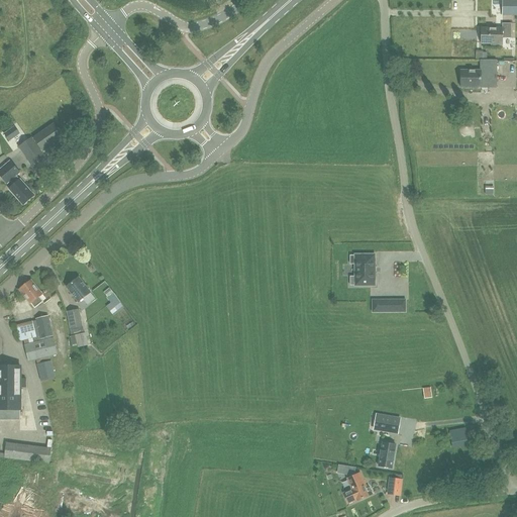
[(502,0),(503,16),(514,16),(513,0),(502,0)]
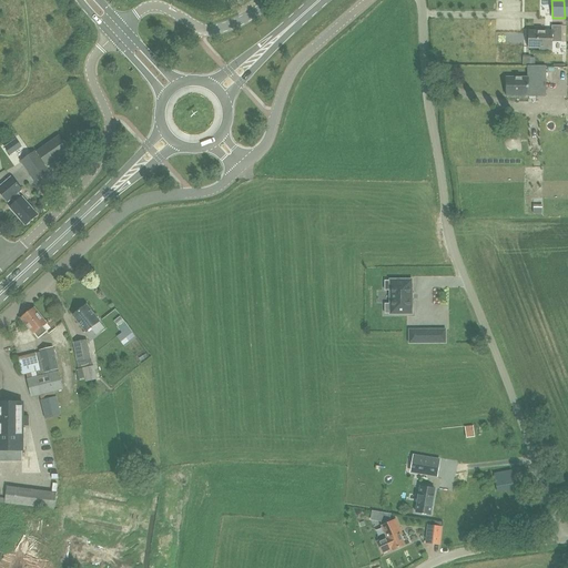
[(551,32),(529,32),(529,34),(528,34),(527,36),(526,43),(528,46),(529,46),(529,48),(544,49),(544,50),(553,50),(553,42),(561,42),(563,27),(553,27),(551,32)]
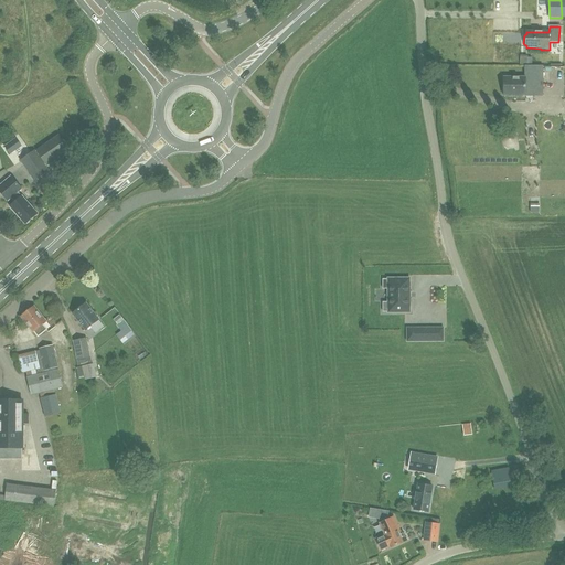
[(503,77),(503,96),(525,96),(525,88),(534,88),(534,82),(542,82),(543,65),(525,65),(525,77),(503,77)]
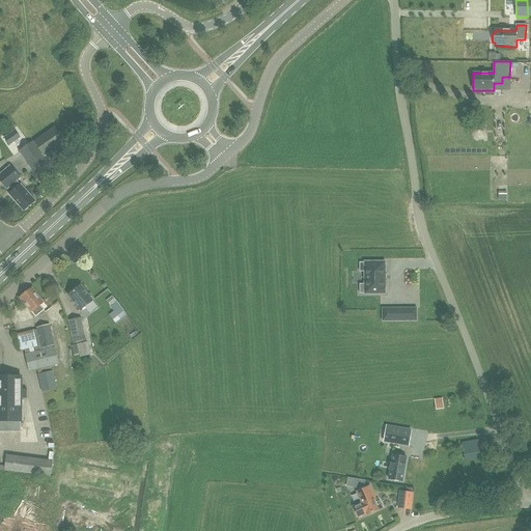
[(33,143),(21,151),(30,166),(65,142),(55,129),(33,143)]
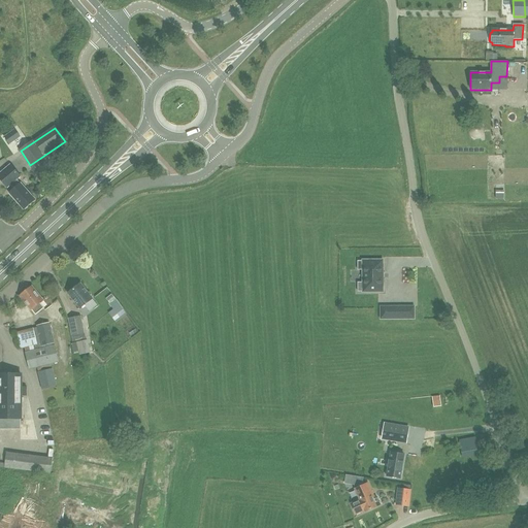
[(14,130),(5,137),(9,143),(20,137),(14,130)]
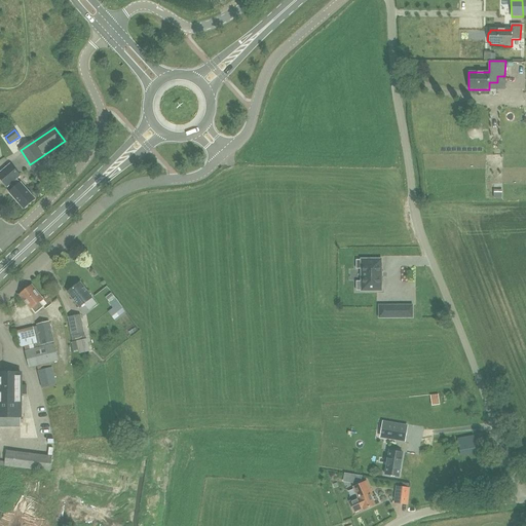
[(35,199),(17,179),(21,176),(10,164),(0,174),(0,178),(8,187),(12,183),(16,188),(10,193),(25,209),(35,199)]
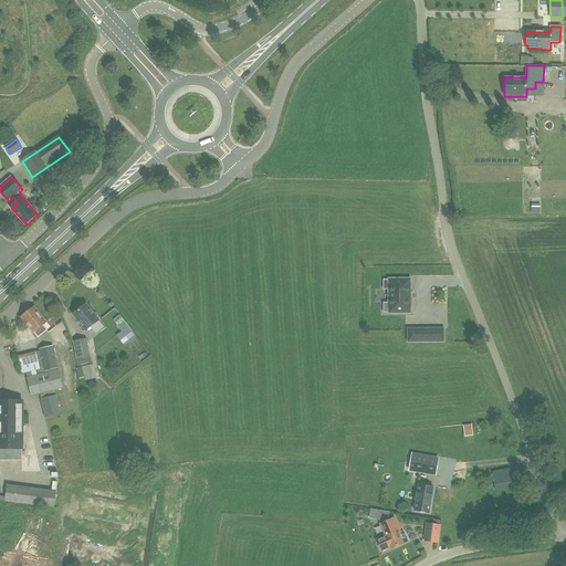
[(389,313),(410,313),(410,279),(389,280),(384,280),(384,290),(389,290),(389,303),(384,303),(384,313),(389,313)]
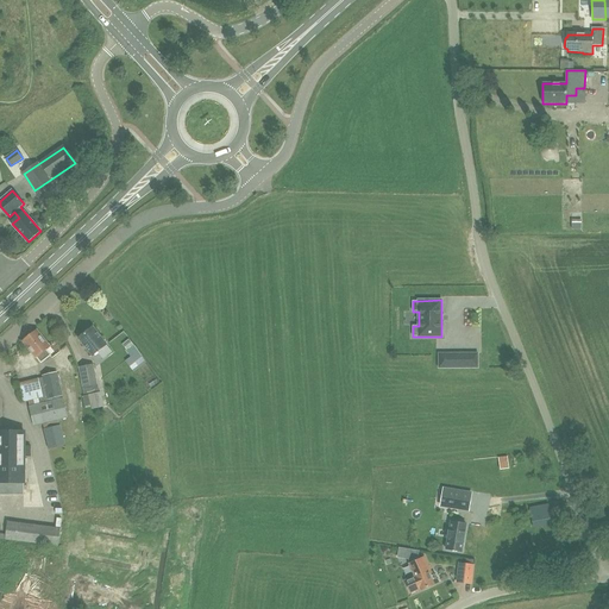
[(93,327),(79,338),(93,356),(98,352),(104,359),(113,352),(107,345),(93,327)]
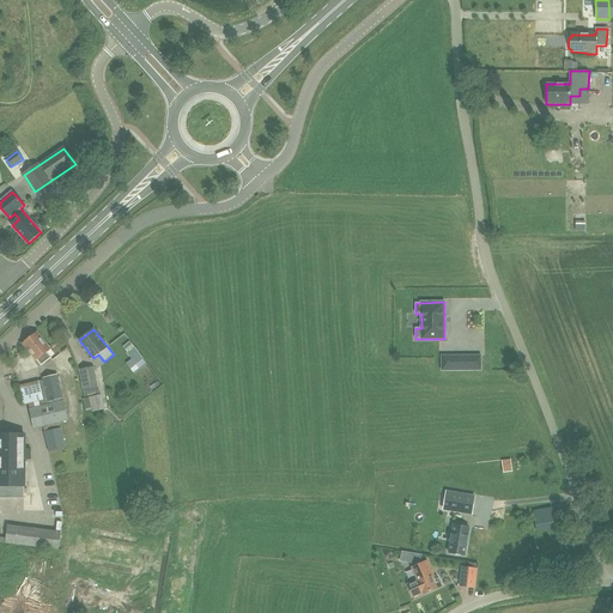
[(23,344),(36,359),(40,358),(44,364),(52,358),(47,352),(50,350),(37,333),(23,344)]
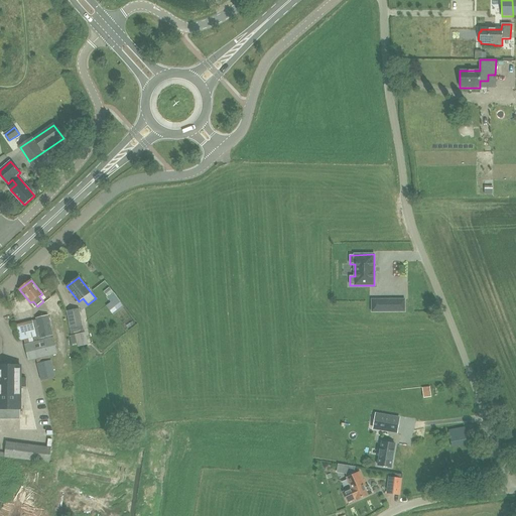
[(110,287),(104,292),(107,296),(107,297),(111,302),(114,307),(121,302),(110,287)]
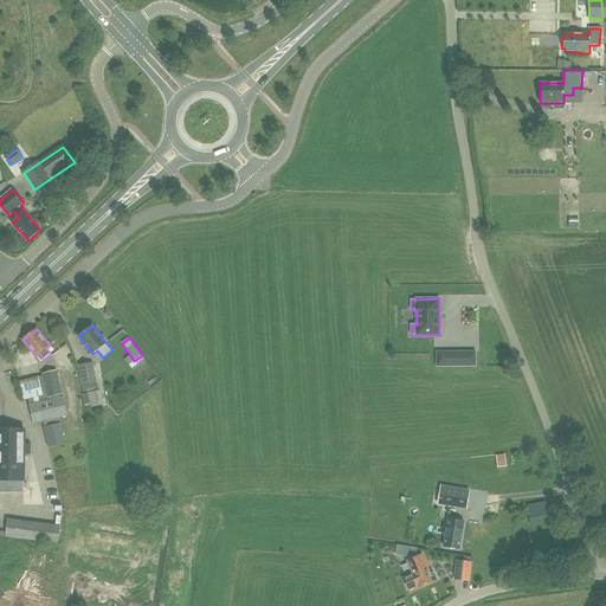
[(476,367),(476,352),(452,352),(452,367),(476,367)]
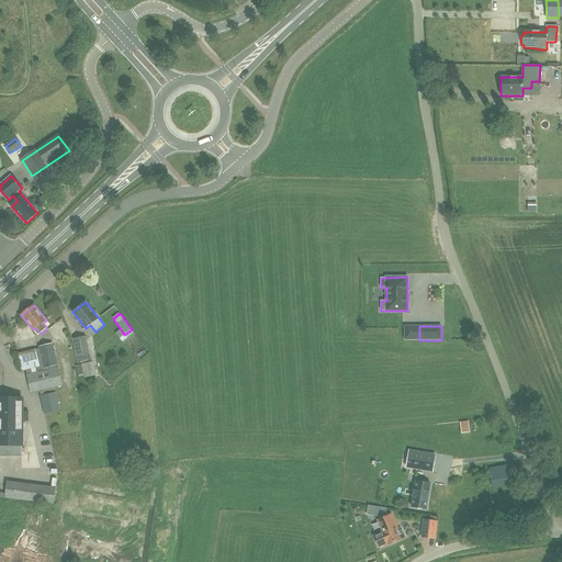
[(87,337),(74,339),(77,357),(90,355),(87,337)]
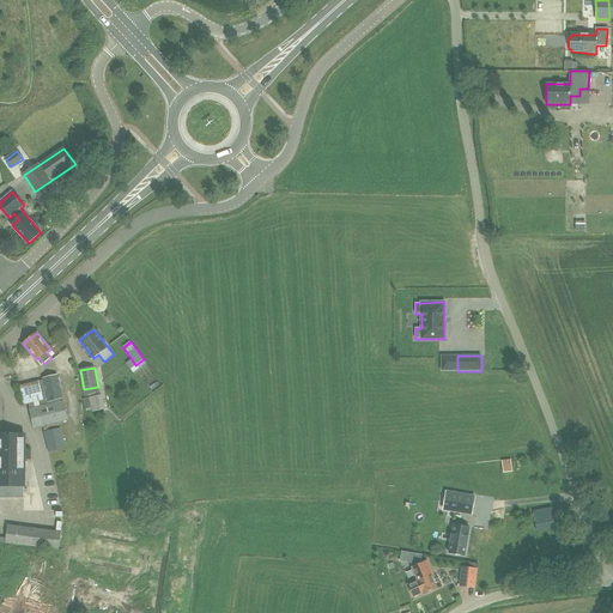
[(66,449),(61,429),(60,429),(59,424),(68,422),(64,401),(65,401),(58,376),(19,386),(24,406),(29,405),(30,411),(29,411),(34,430),(43,428),(46,432),(43,434),(49,453),(66,449)]
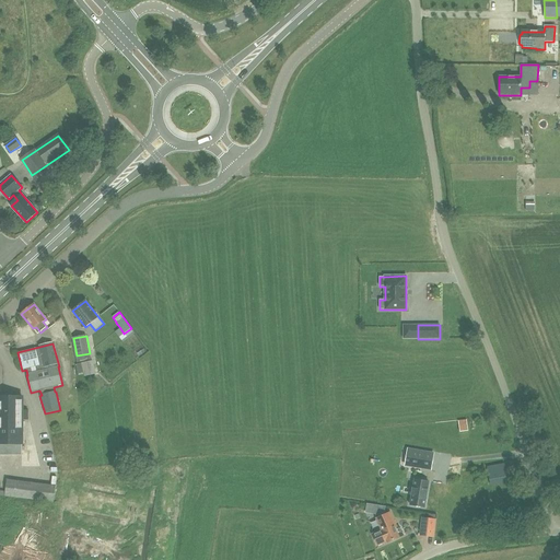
[(94,371),(92,359),(82,361),(84,373),(94,371)]
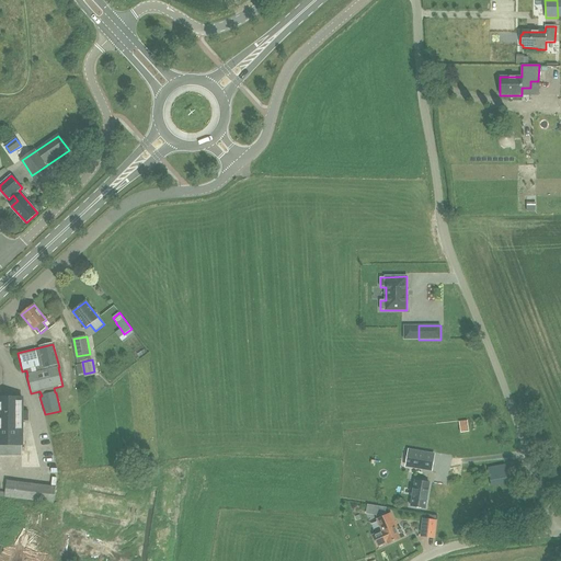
[(0,455),(22,456),(22,445),(22,420),(27,420),(29,411),(22,411),(22,397),(0,396),(0,455)]
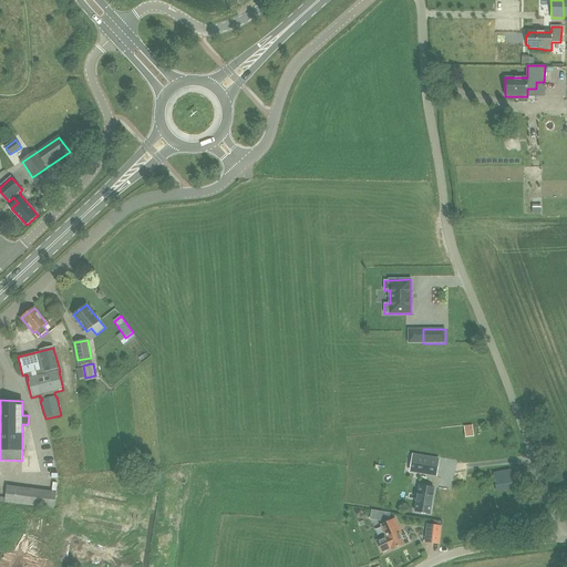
[(464,428),(465,439),(473,437),(472,426),(464,428)]
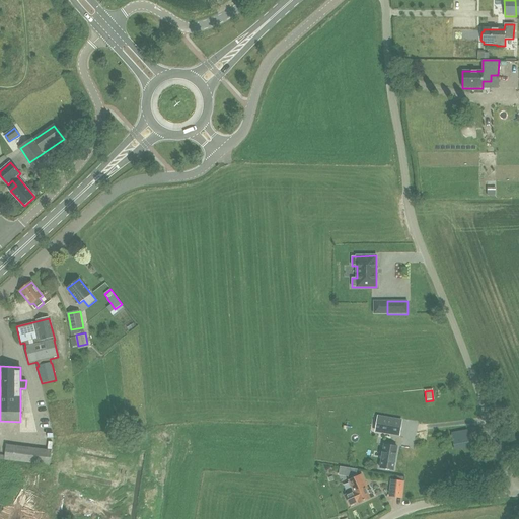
[(376,424),(375,431),(399,435),(401,421),(391,419),(378,417),(376,424)]
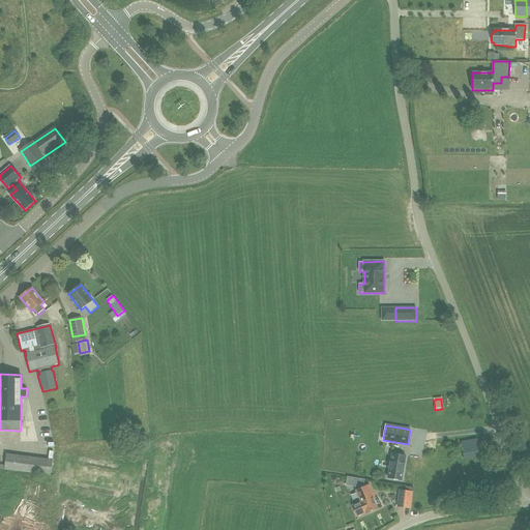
[(464,460),(481,457),(477,438),(461,441),(464,460)]
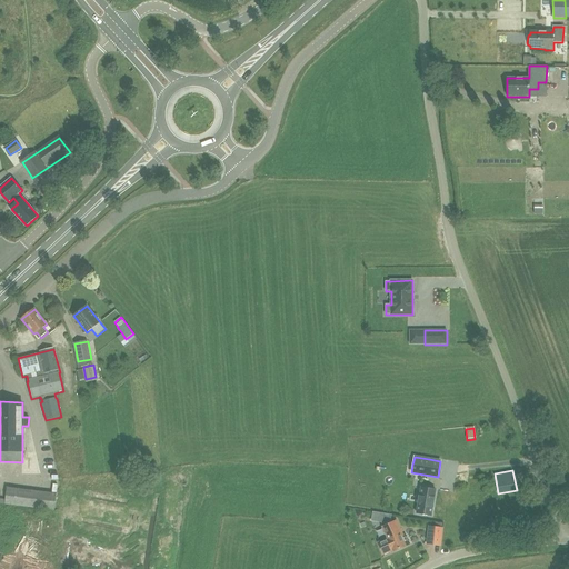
[(418,502),(417,513),(431,516),(436,490),(421,487),(419,496),(418,496),(417,502),(418,502)]
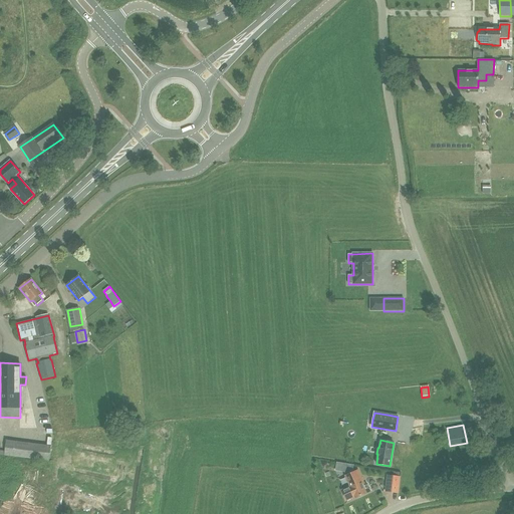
[(6,442),(5,455),(49,461),(51,448),(6,442)]
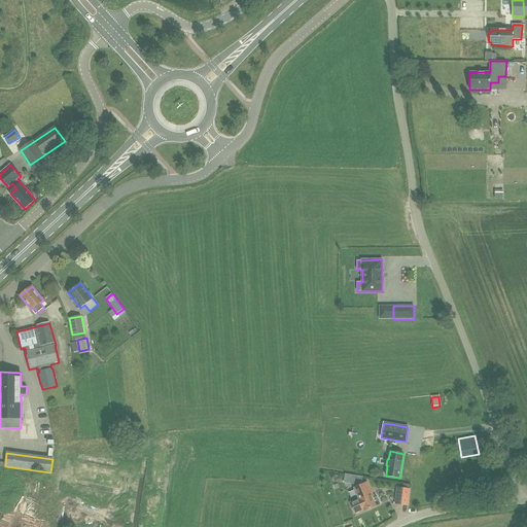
[(426,466),(425,453),(417,454),(417,466),(426,466)]
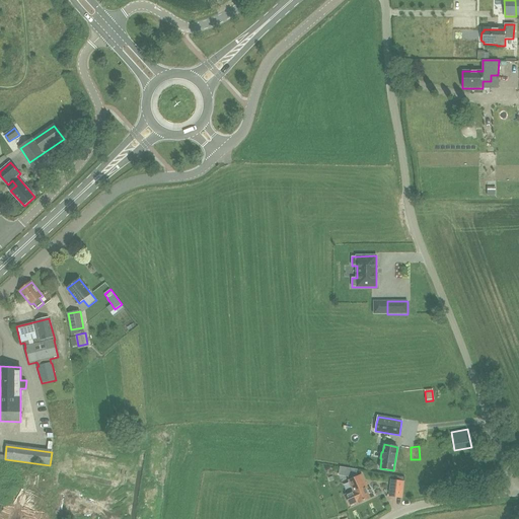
[(358,502),(359,503),(370,499),(366,489),(367,489),(361,475),(349,480),(354,492),(346,496),(350,506),(358,502)]
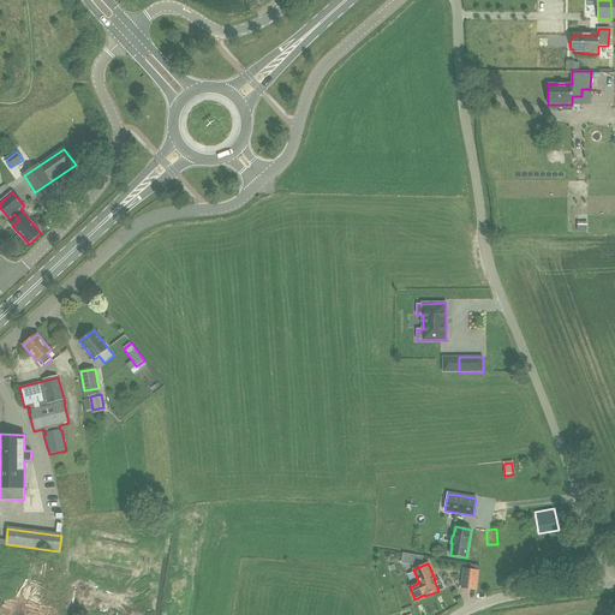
[(463,568),(460,589),(477,591),(479,569),(463,568)]
